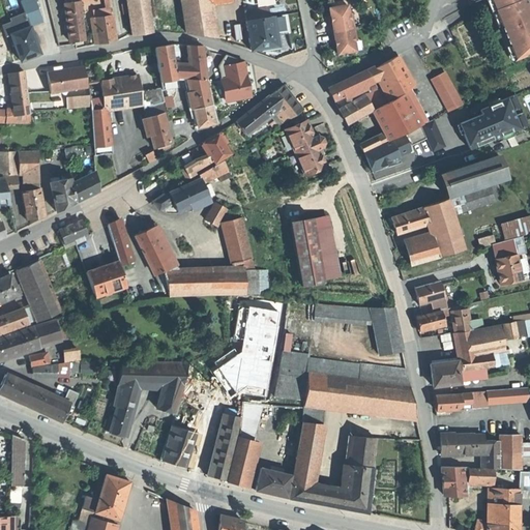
[(48,0),(31,0),(39,27),(54,23),(48,0)]
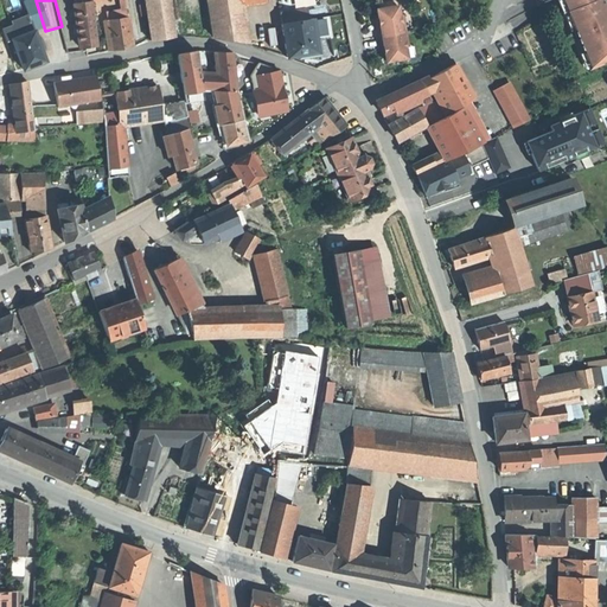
[(176,36),(170,0),(144,0),(151,40),(176,36)]
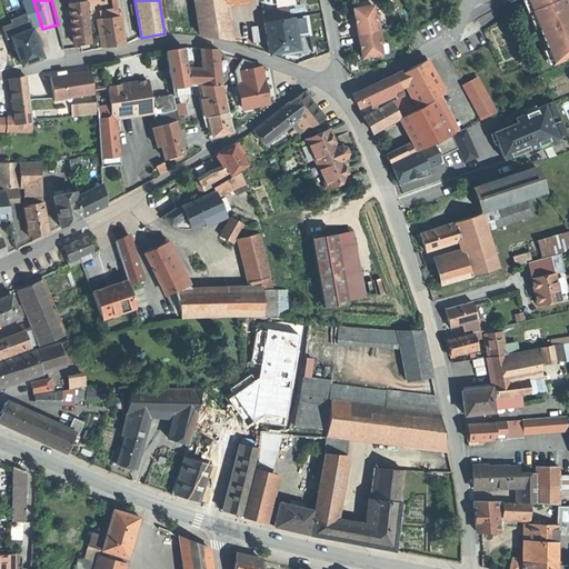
[(210,0),(195,0),(200,36),(216,37),(210,0)]
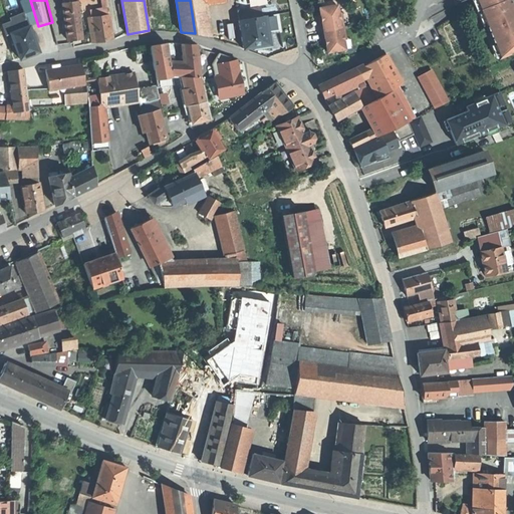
[(477,0),(481,9),(487,24),(485,25),(493,45),(495,44),(501,57),(513,51),(513,4),(512,0),(477,0)]
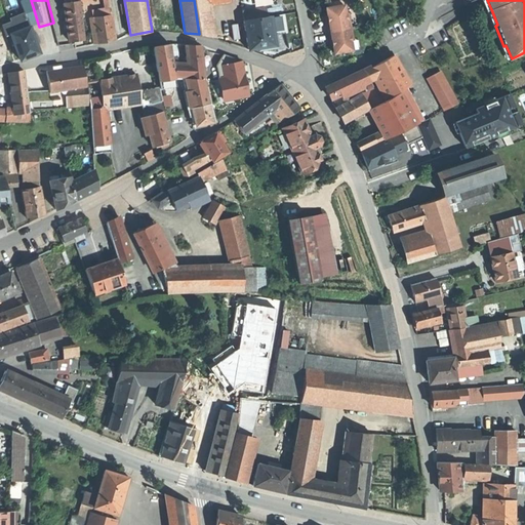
[(69,41),(84,39),(79,1),(65,3),(69,41)]
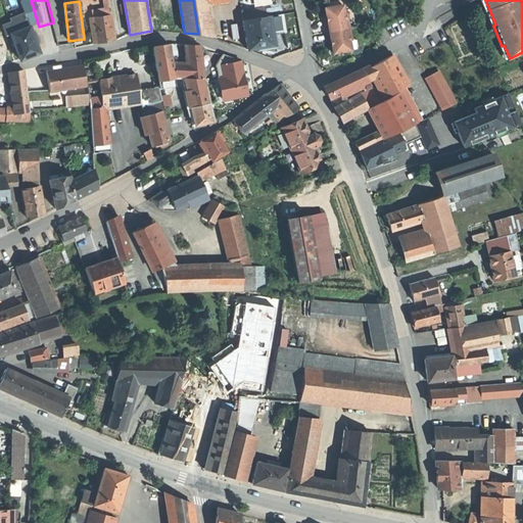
[(205,13),(208,12),(206,2),(195,4),(197,14),(205,13)]
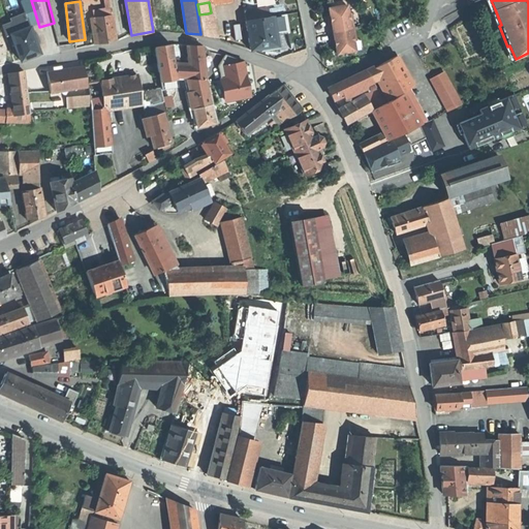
[(330,32),(353,28),(351,14),(348,16),(346,5),(329,8),(330,17),(331,24),(328,25),(330,32)]
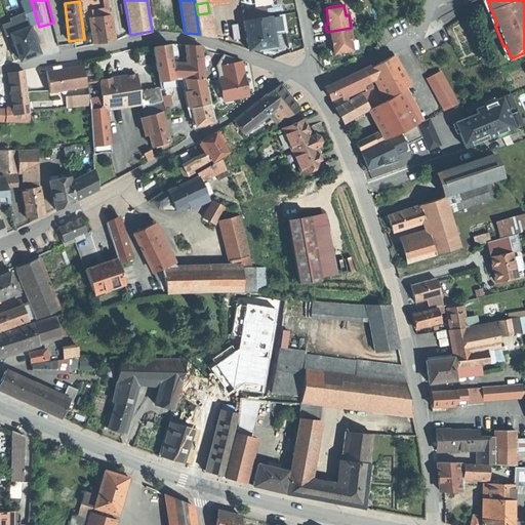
[(243,12),(249,49),(255,48),(260,47),(261,50),(278,47),(276,34),(274,34),(271,16),(267,16),(266,8),(243,12)]
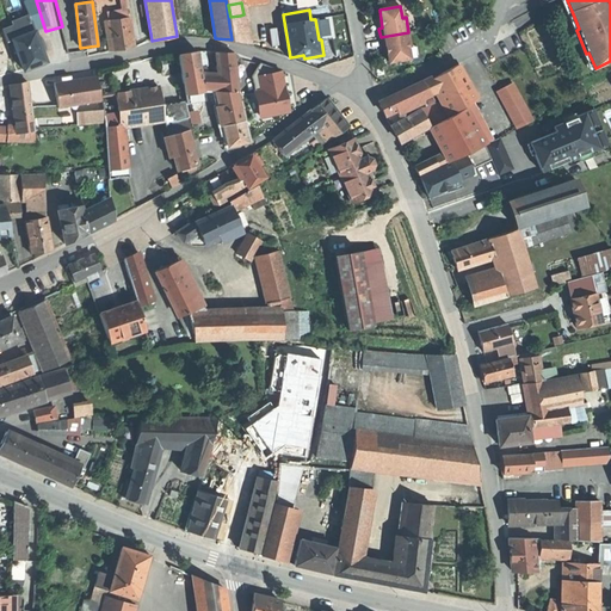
[(109,20),(123,19),(122,11),(107,12),(109,20)]
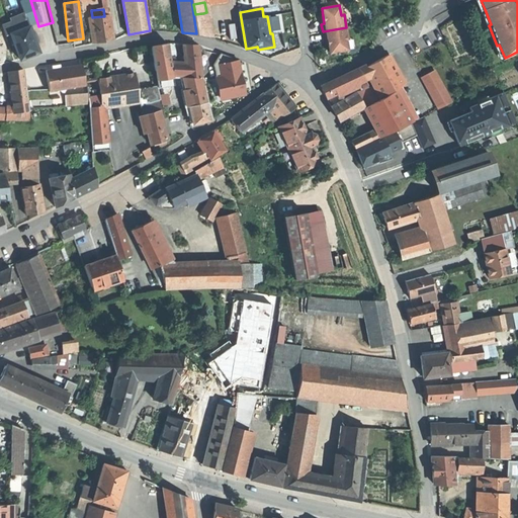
[(491,24),(485,9),(473,14),(494,63),(505,58),(499,45),(497,46),(489,25),(491,24)]
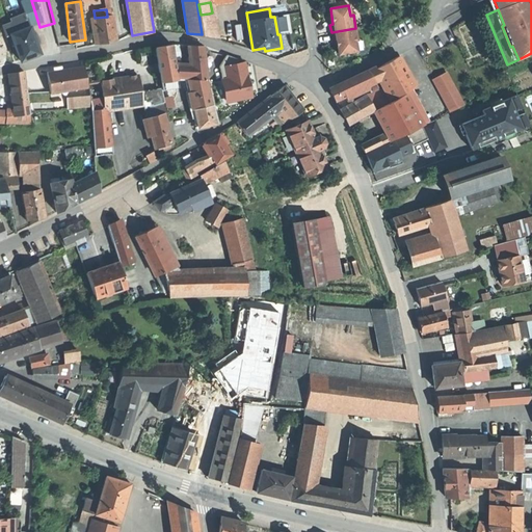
[(209,18),(201,19),(203,34),(215,38),(212,12),(209,14),(209,18)]
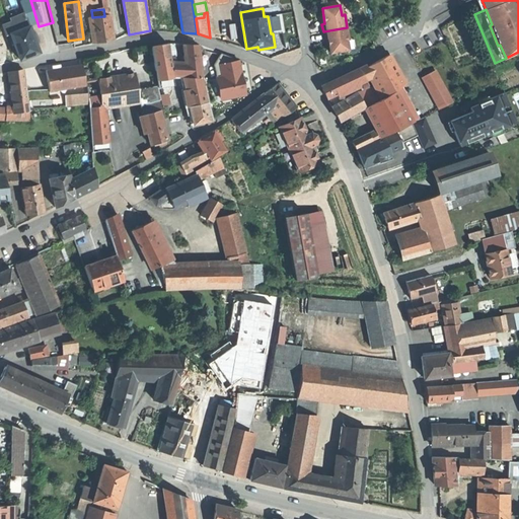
[(110,15),(108,15),(104,16),(92,17),(90,17),(93,43),(104,42),(115,41),(114,40),(110,15)]
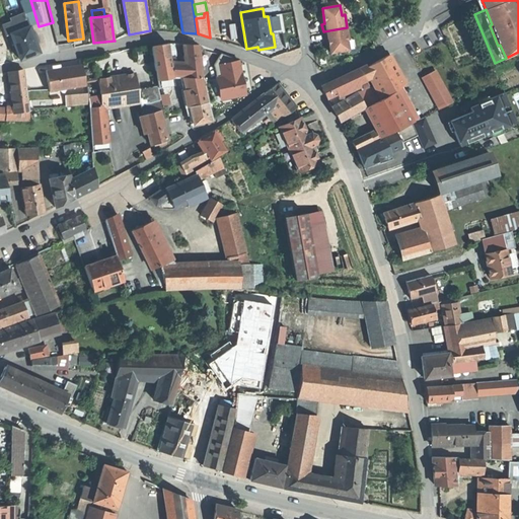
[(9,33),(28,26),(24,17),(2,26),(5,35),(9,33)]
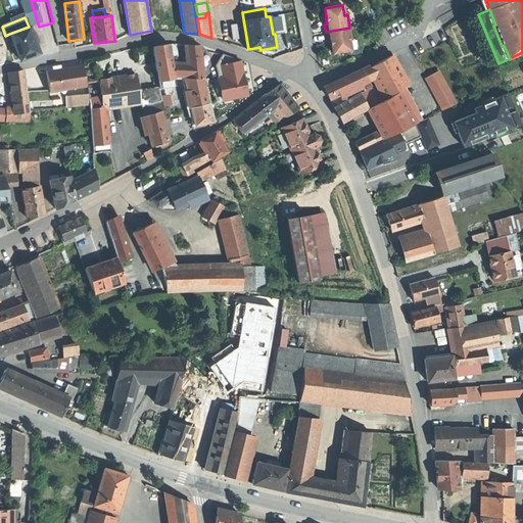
[(39,52),(29,27),(9,34),(19,60),(30,56),(39,52)]
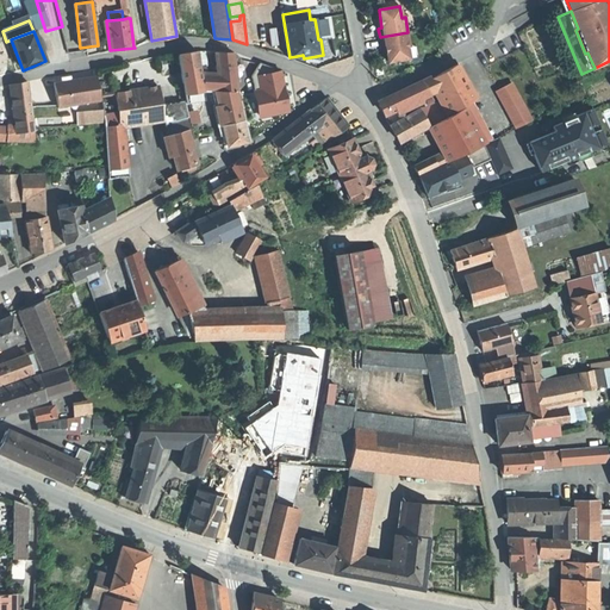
[(410,48),(408,32),(380,37),(381,45),(385,45),(386,54),(388,63),(409,58),(408,48),(410,48)]
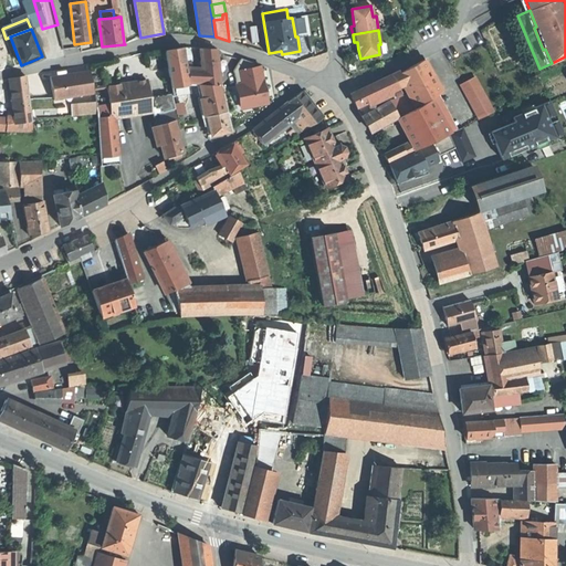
[(174,96),(191,93),(189,83),(187,67),(186,62),(184,49),(166,51),(168,69),(169,77),(170,77),(174,96)]
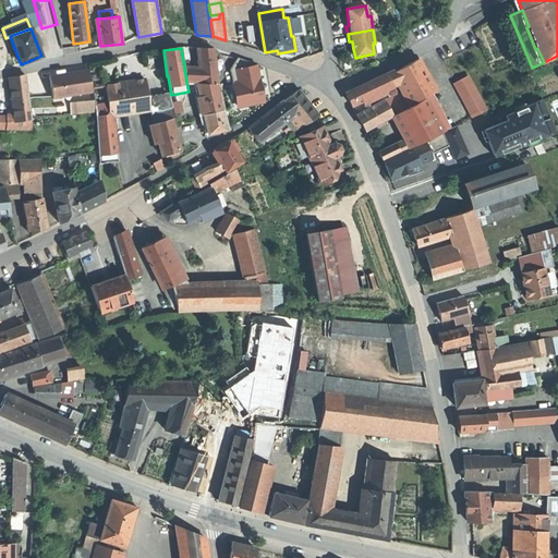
[(201,68),(217,69),(215,49),(206,49),(198,48),(201,68)]
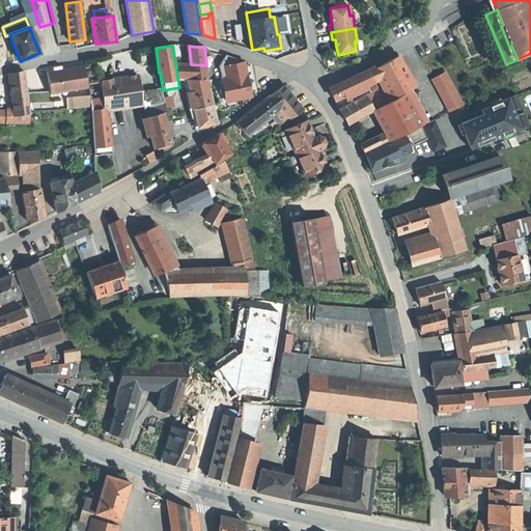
[(245,62),(226,55),(220,66),(227,101),(234,100),(241,98),(241,100),(251,98),(249,88),(248,88),(246,76),(248,76),(245,62)]
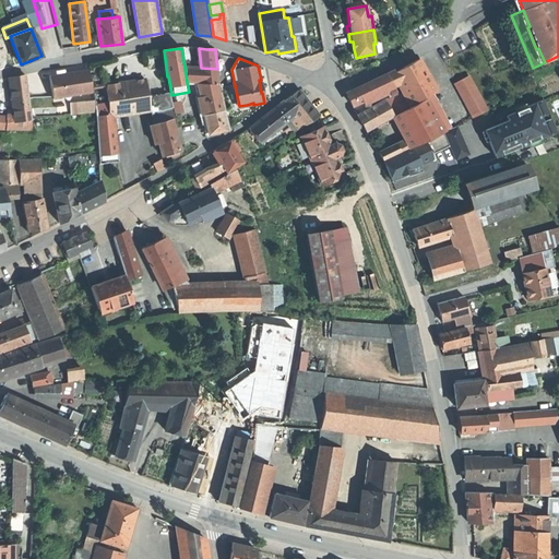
[(349,92),(348,97),(352,105),(369,96),(401,81),(406,92),(412,102),(425,95),(431,93),(437,90),(420,59),(395,72),(395,71),(364,85),(349,92)]
